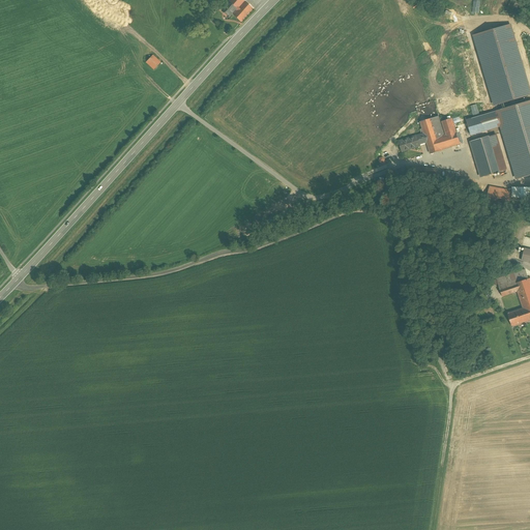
[(251,2),(248,0),(224,0),(223,2),(235,17),(251,2)]
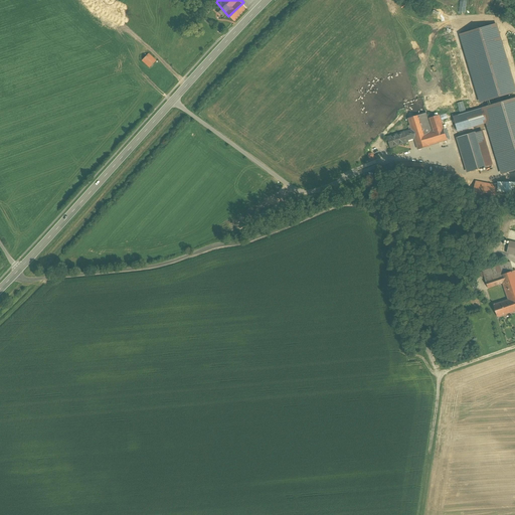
[(514,86),(496,25),(459,36),(479,103),(514,92),(514,86)]
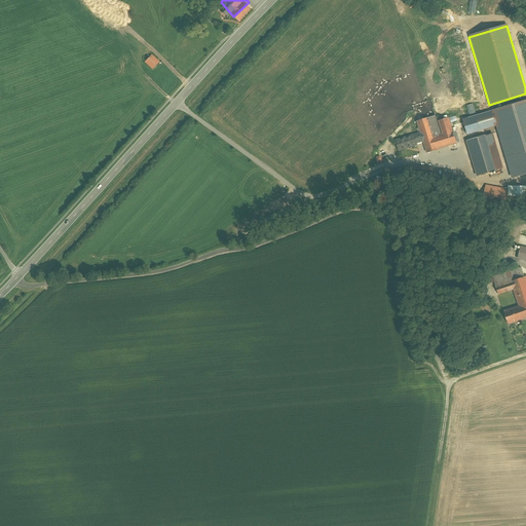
[(159,62),(152,54),(145,62),(152,69),(159,62)]
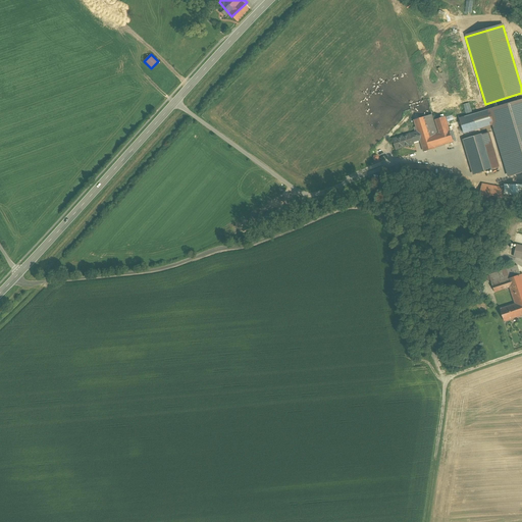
[(466,131),(491,121),(509,173),(521,169),(521,96),(491,106),(491,105),(461,115),(466,131)]
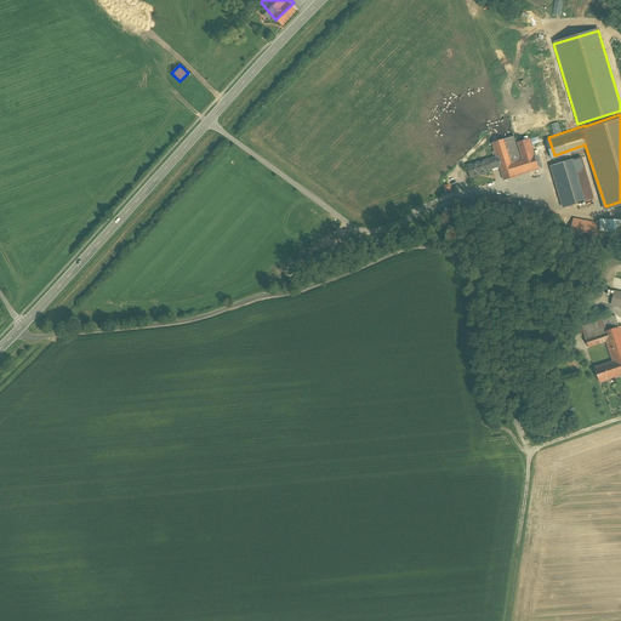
[(551,124),(553,134),(560,131),(558,123),(551,124)]
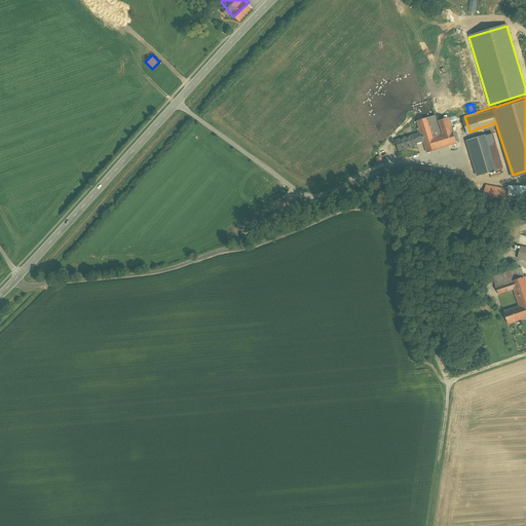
[(427,113),(416,117),(426,149),(438,146),(458,139),(455,128),(453,128),(448,112),(437,116),(442,133),(435,135),(427,113)]
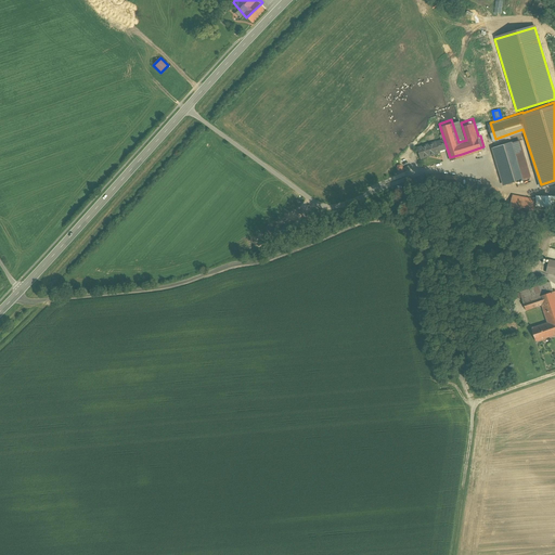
[(444,150),(441,138),(416,145),(421,157),(444,150)]
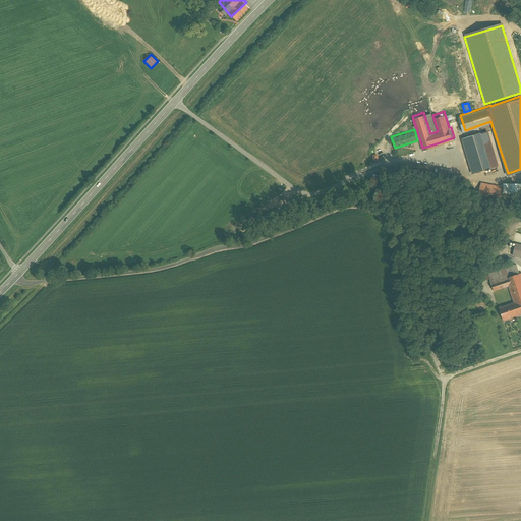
[(493,165),(482,131),(463,137),(473,171),(493,165)]
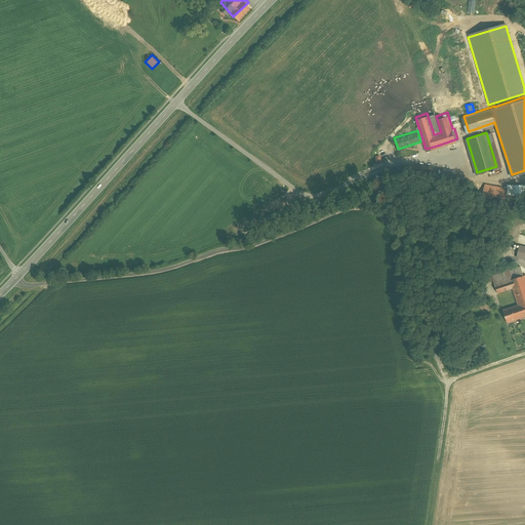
[(508,187),(484,182),(482,191),(506,195),(508,187)]
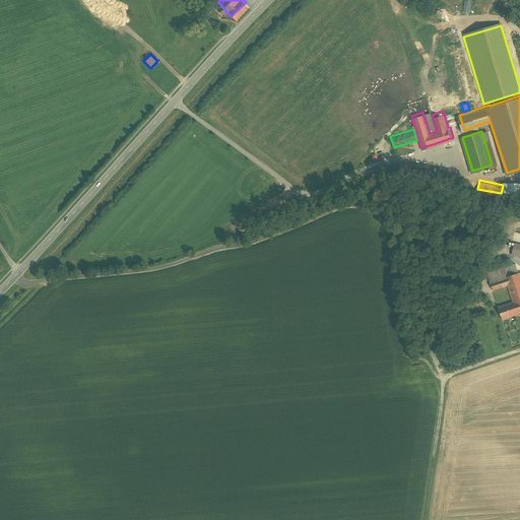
[(280,206),(282,211),(298,204),(296,199),(280,206)]
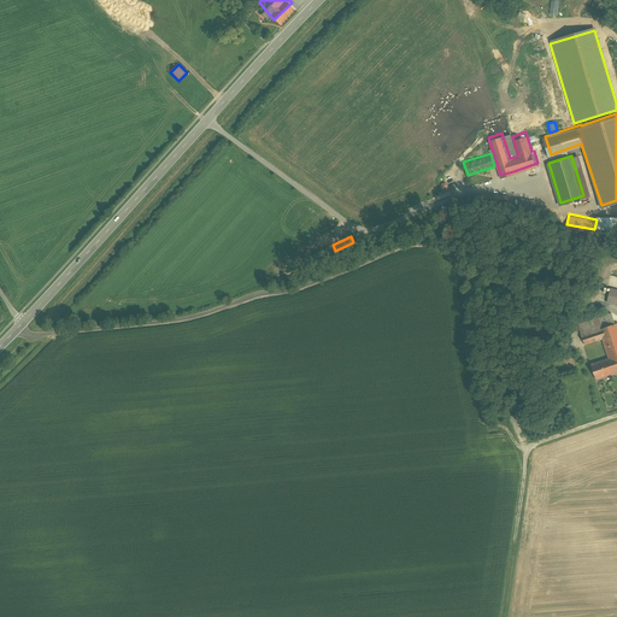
[(597,376),(613,371),(616,369),(616,319),(615,321),(611,309),(579,319),(583,335),(599,330),(606,351),(591,356),(597,376)]
